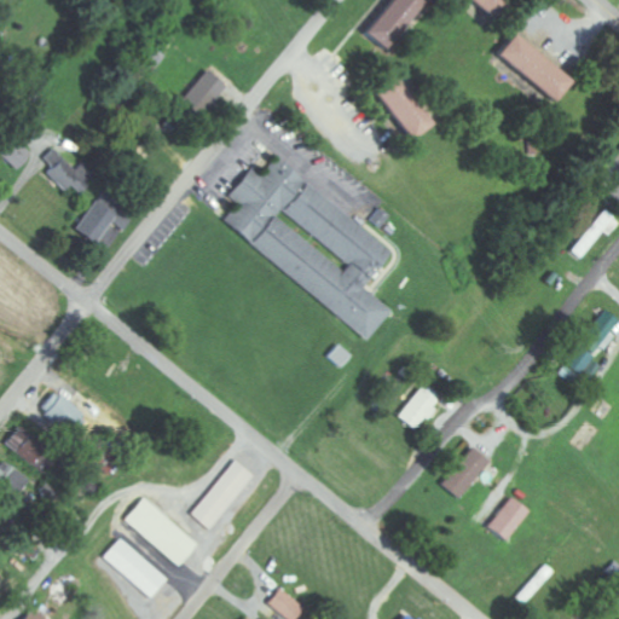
[(381,50),(418,9),(411,3),(412,0),(388,0),(360,32),(381,50)]
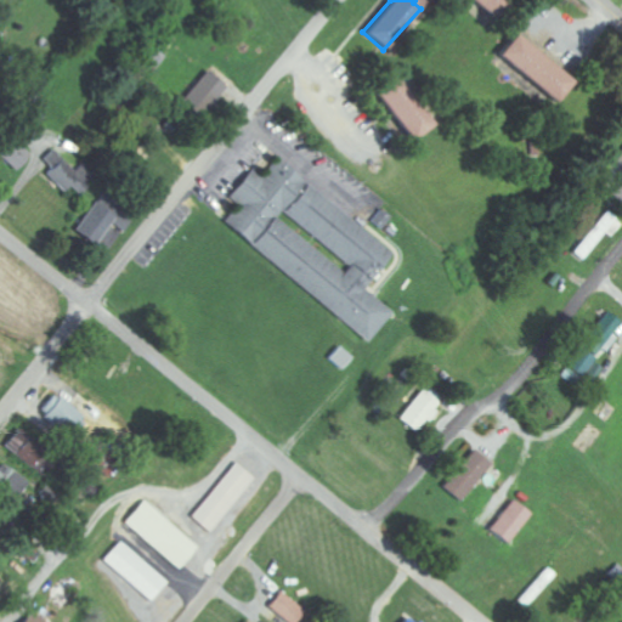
[(468,0),(490,17),(502,0),(468,0)]
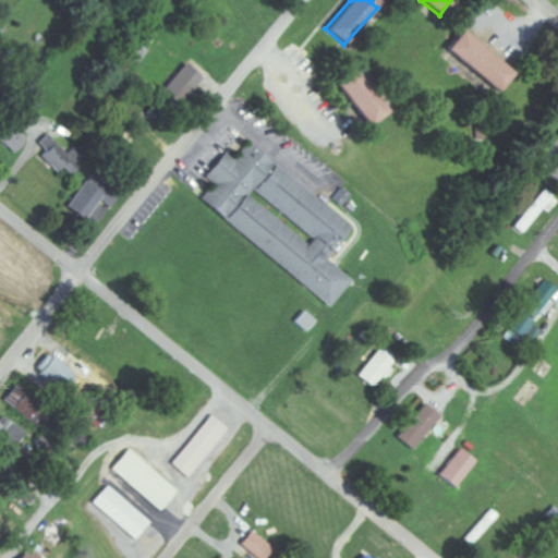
[(447,51),(501,92),(516,72),(460,33),(447,51)]
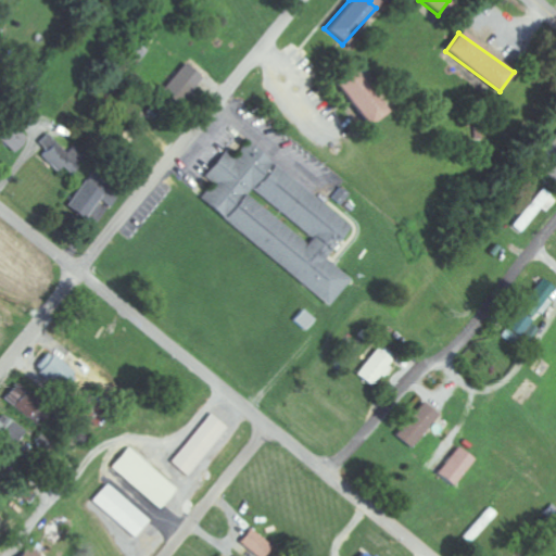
[(202,80),(190,66),(171,83),(184,97),(202,80)]
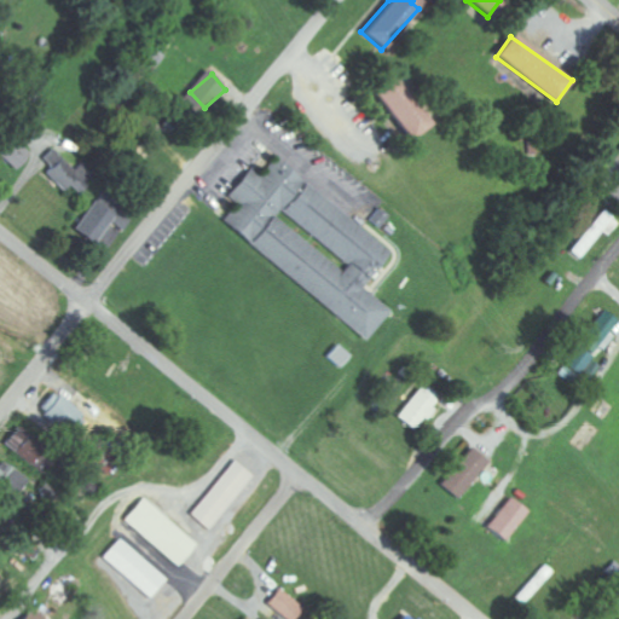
[(429,123),(387,76),(368,94),(410,140),(429,123)]
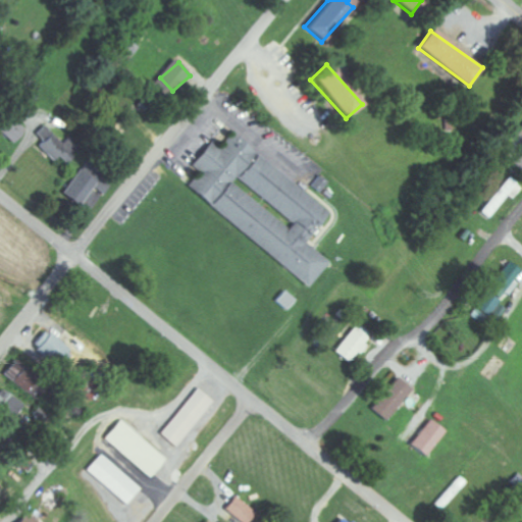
[(28,129),(10,112),(0,122),(0,129),(14,144),(28,129)]
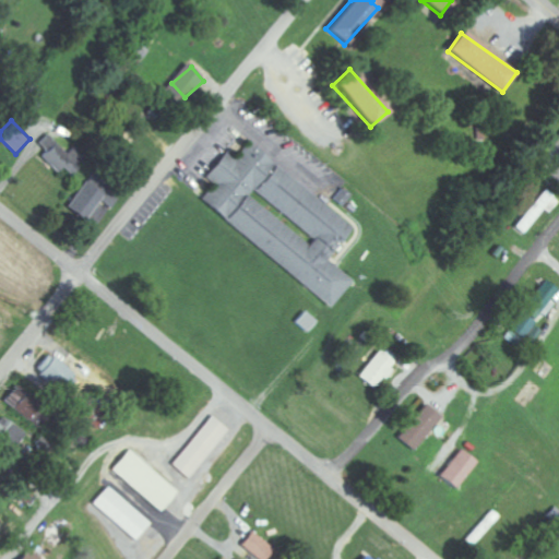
[(70,154),(49,135),(42,143),(50,151),(44,157),(61,173),(67,167),(73,174),(88,157),(78,146),(70,154)]
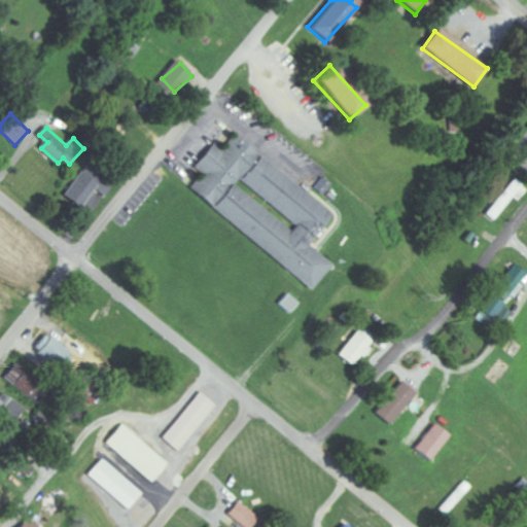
[(306,245),(331,213),(235,136),(222,150),(214,143),(195,167),(204,174),(189,191),(311,289),(330,265),(306,245)]
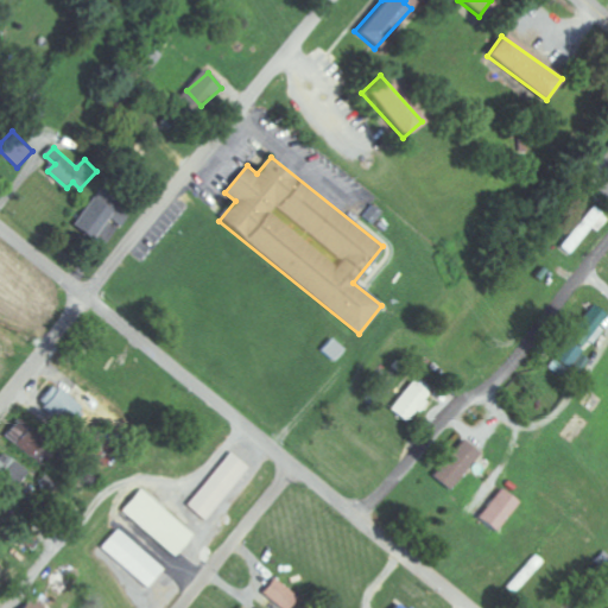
[(73,227),(90,242),(114,214),(96,198),(73,227)]
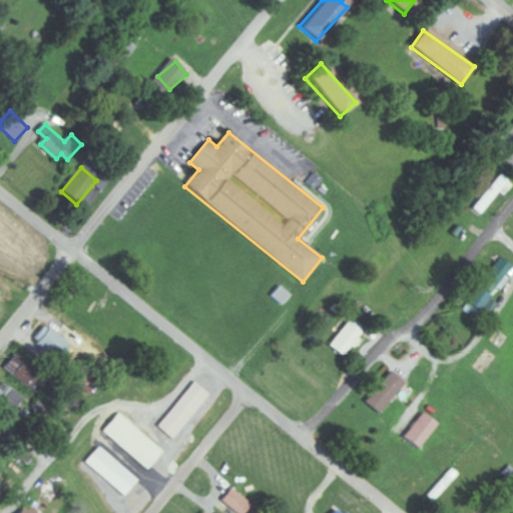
[(503,196),(512,184),(500,174),(472,208),(480,215),(498,192),(503,196)]
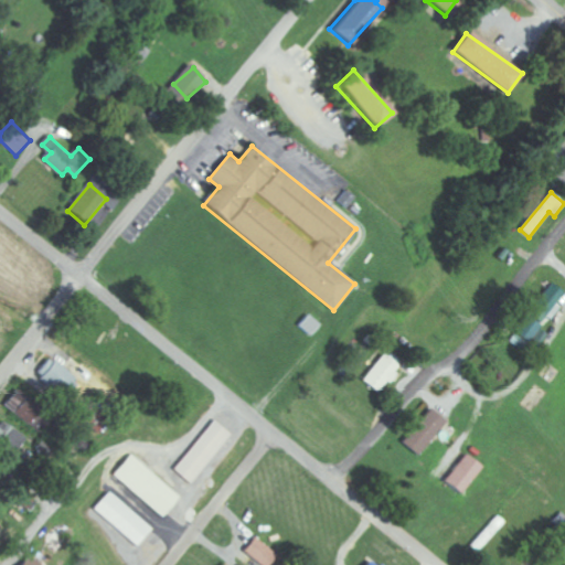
[(509,342),(523,351),(545,317),(548,319),(564,292),(547,281),(509,342)]
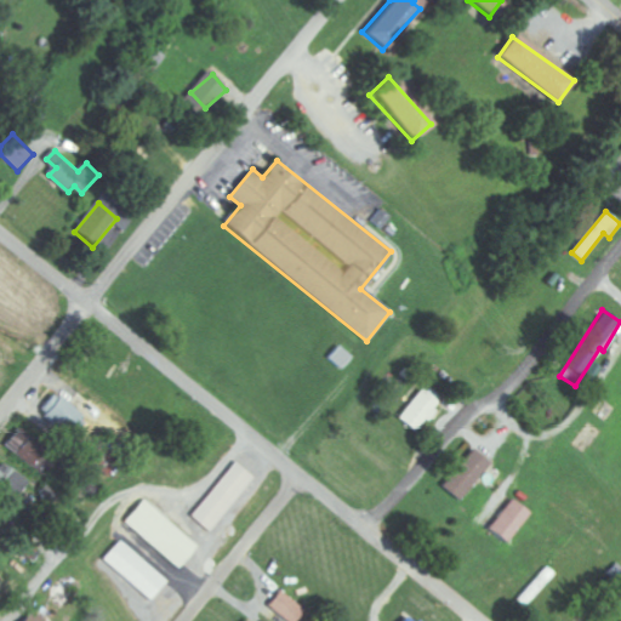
[(349,357),(337,346),(328,359),(340,369),(349,357)]
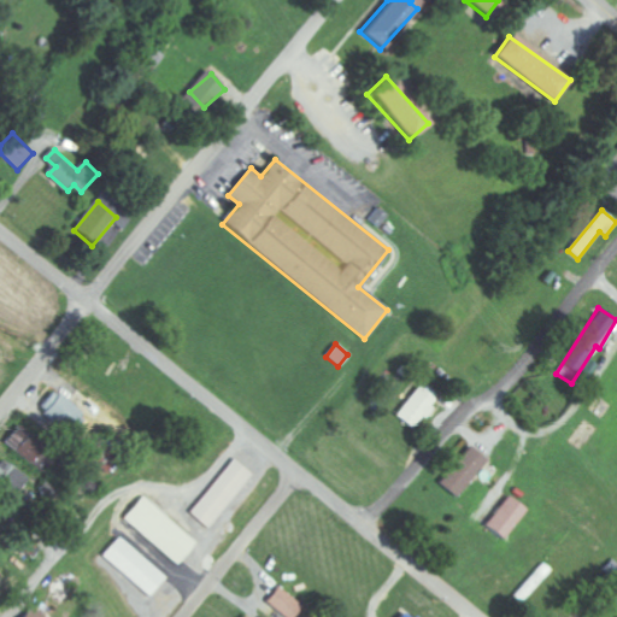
[(395,417),(413,430),(436,401),(418,387),(395,417)]
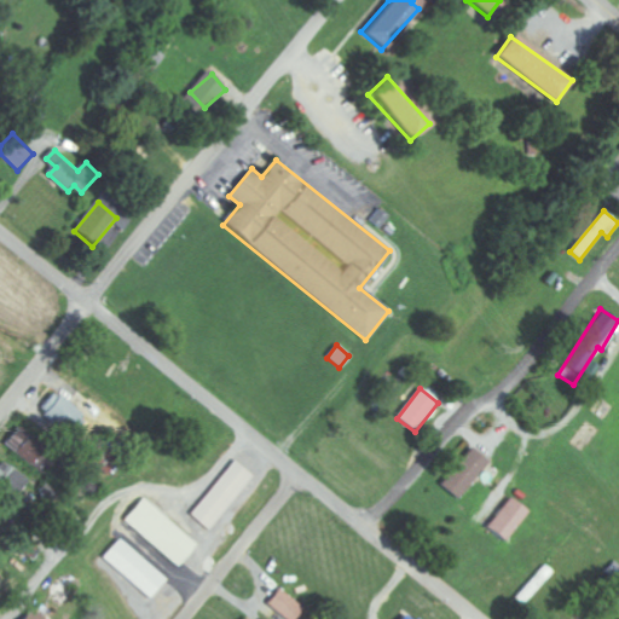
[(69,434),(84,416),(53,392),(39,410),(69,434)]
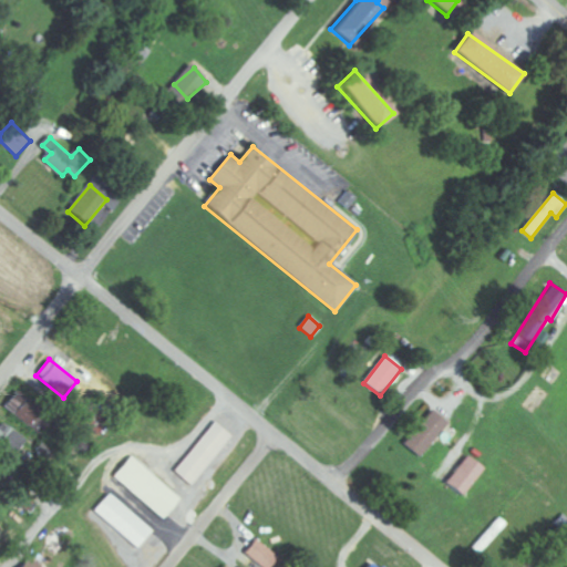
[(39,414),(12,394),(2,406),(28,428),(39,414)]
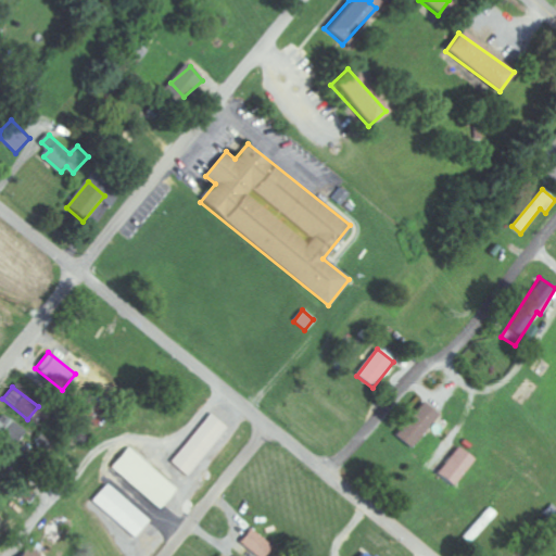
[(437,414),(420,402),(395,438),(412,450),(437,414)]
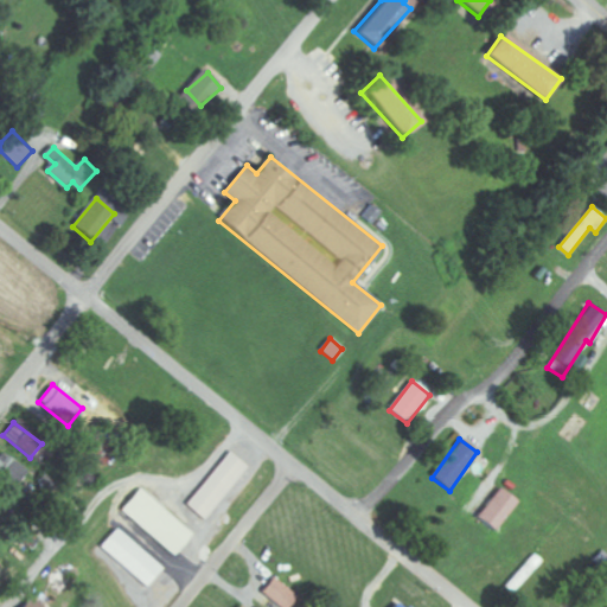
[(230,449),(249,466),(205,518),(186,503),(230,449)]
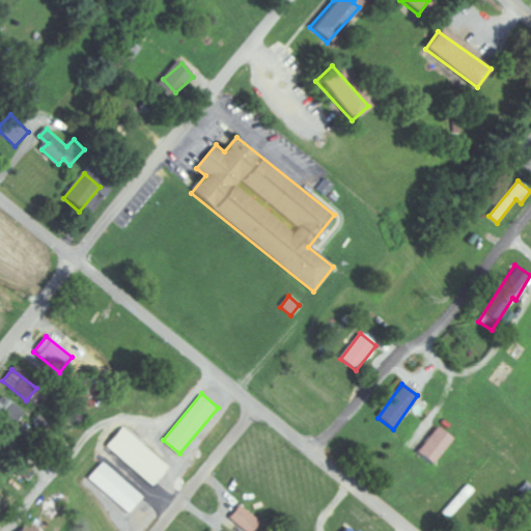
[(0,419),(12,428),(24,414),(2,396),(0,398),(0,419)]
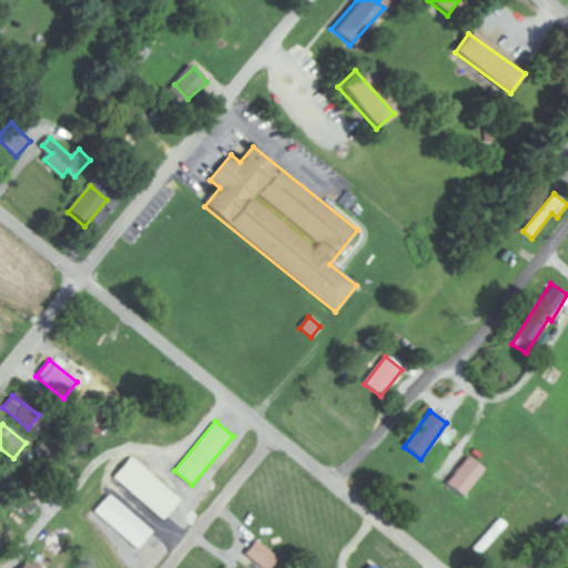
[(130,457),(179,499),(161,519),(113,476),(130,457)]
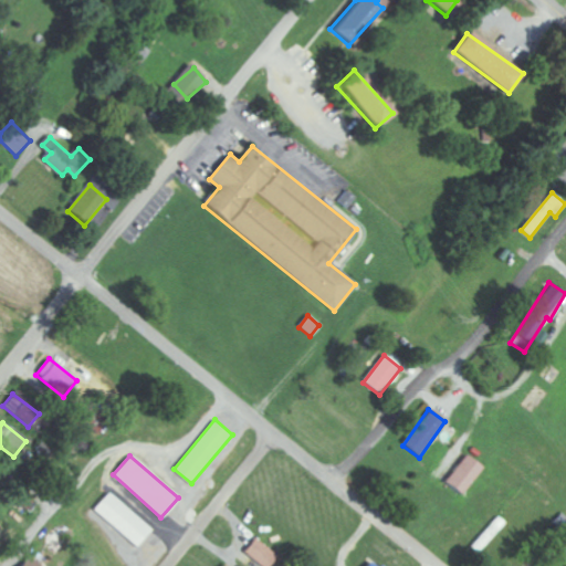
[(481,469),(463,456),(443,483),(461,496),(481,469)]
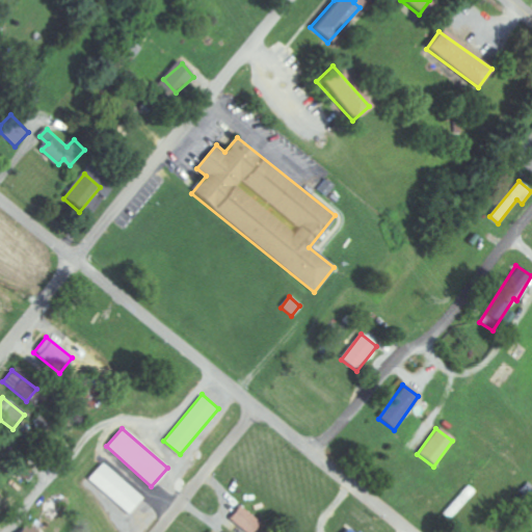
[(101,462),(142,498),(129,513),(87,478),(101,462)]
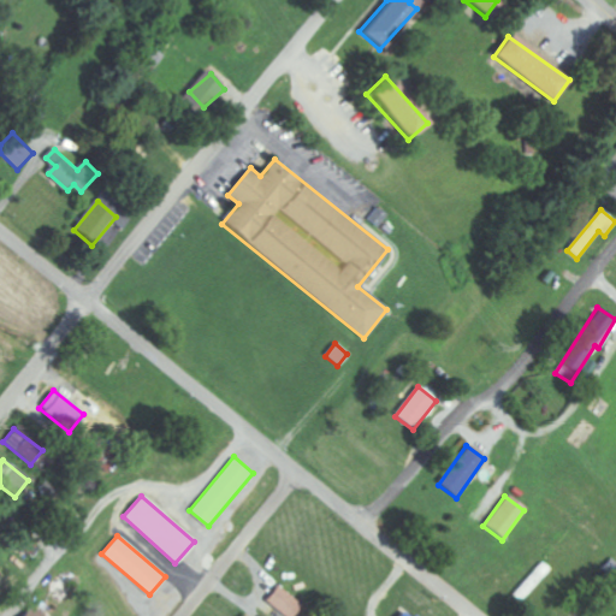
[(284,615),(295,615),(304,605),(280,586),(267,603),(284,615)]
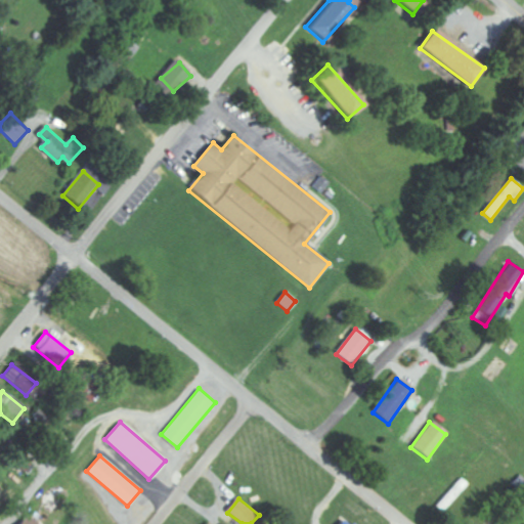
All buildings are outlined.
